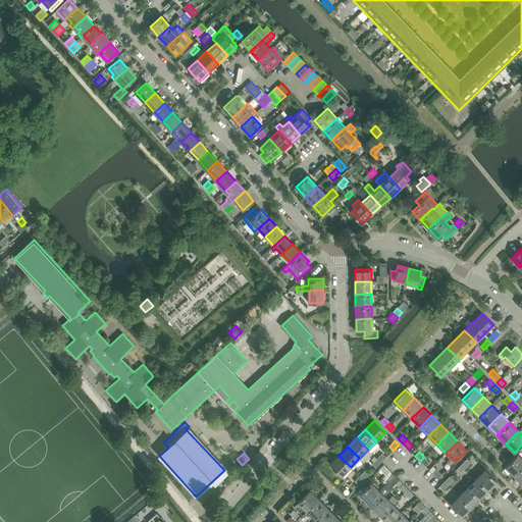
[(381,462),(386,457),(382,453),(377,458),(381,462)]
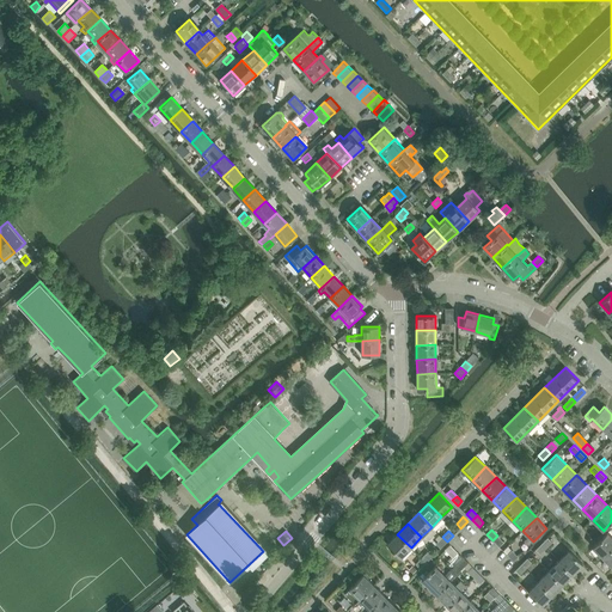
[(611,537),(607,533),(593,546),(603,557),(611,548),(611,537)]
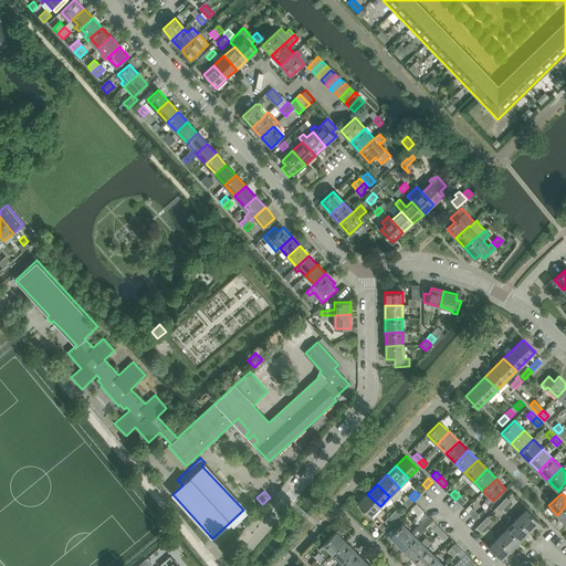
[(367,494),(358,503),(370,516),(380,506),(367,494)]
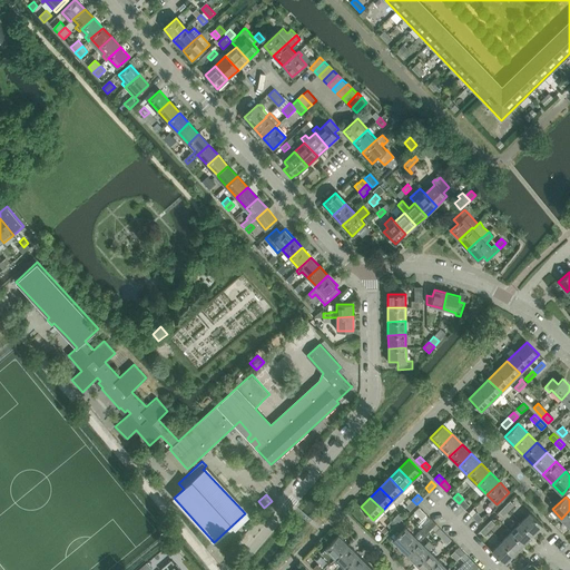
[(464,509),(469,505),(463,499),(459,503),(464,509)]
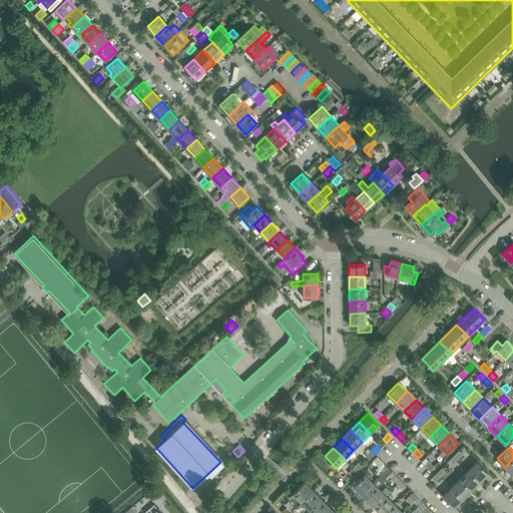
[(371,450),(365,456),(369,460),(375,454),(371,450)]
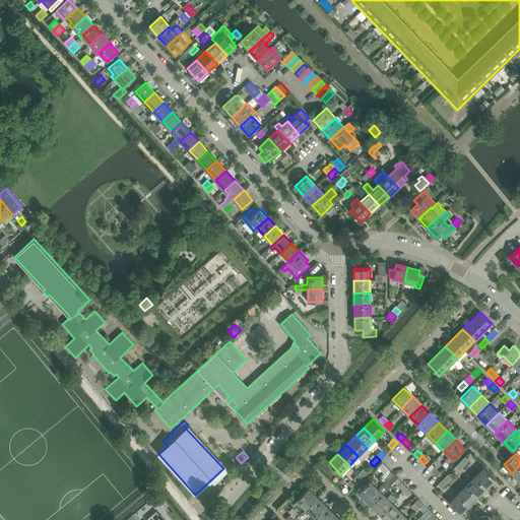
[(455,467),(459,470),(463,465),(460,462),(455,467)]
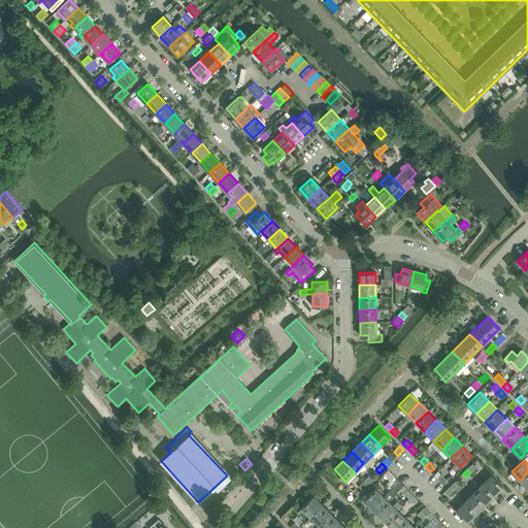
[(384,486),(389,491),(384,497),(388,501),(403,486),(388,470),(384,474),(389,480),(384,486)]
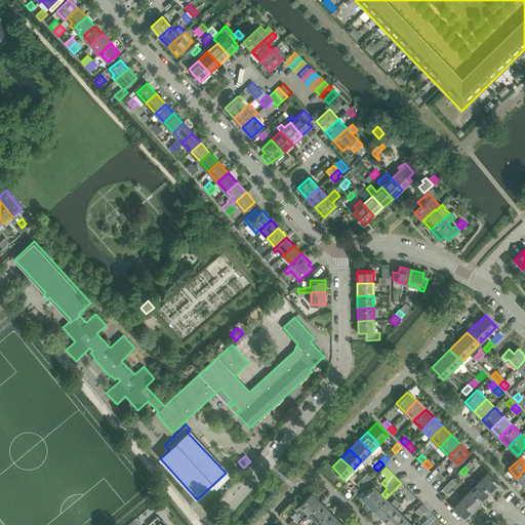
[(444,478),(439,472),(435,476),(440,482),(444,478)]
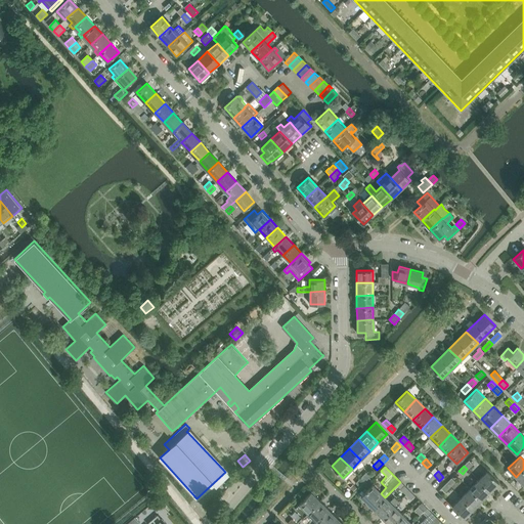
[(498,483),(487,471),(478,480),(490,491),(498,483)]
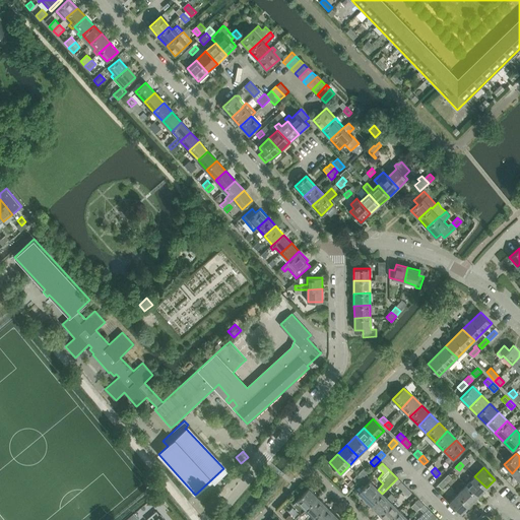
[(368,472),(364,468),(358,474),(362,478),(368,472)]
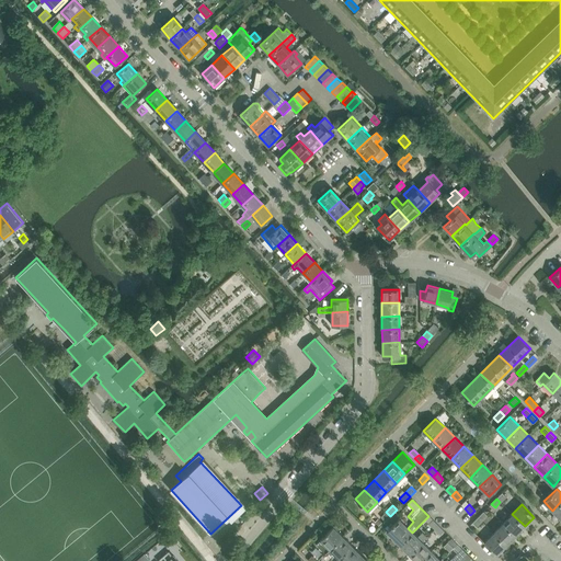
[(385,522),(390,516),(386,512),(380,517),(385,522)]
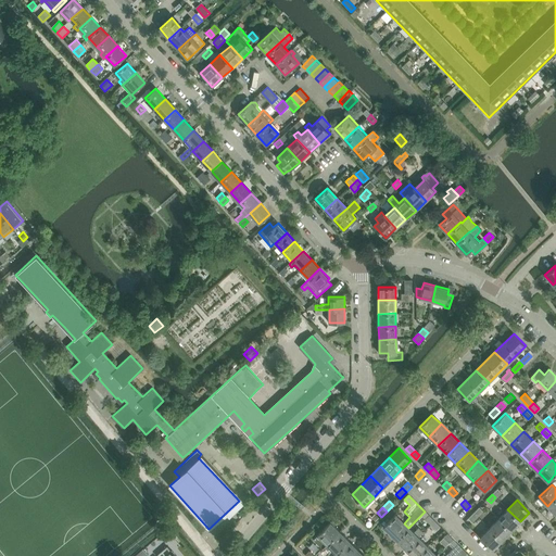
[(483,510),(479,507),(474,513),(478,517),(483,510)]
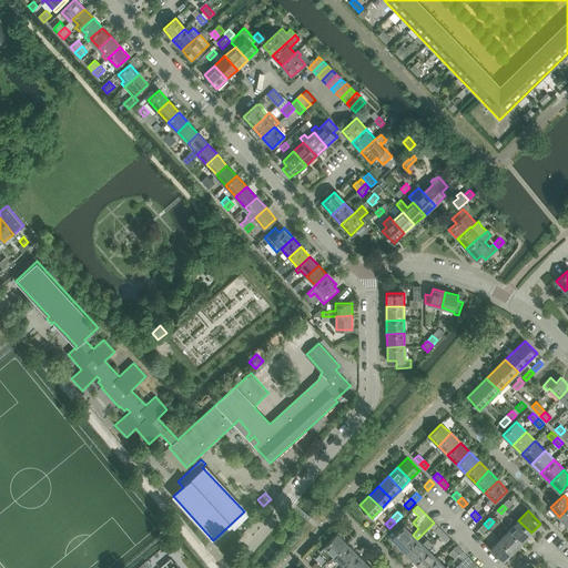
[(509,530),(521,543),(531,533),(518,520),(509,530)]
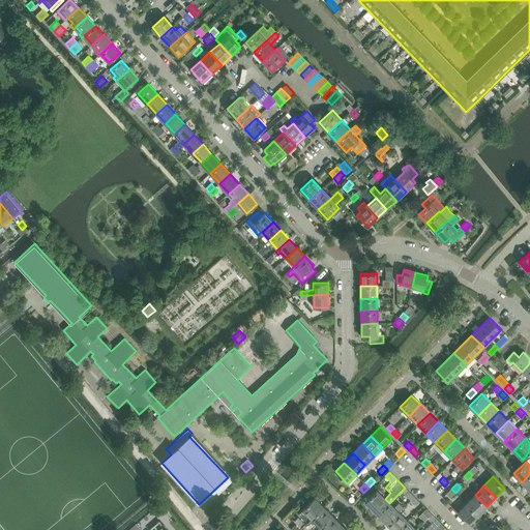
[(451,489),(446,494),(450,498),(455,493),(451,489)]
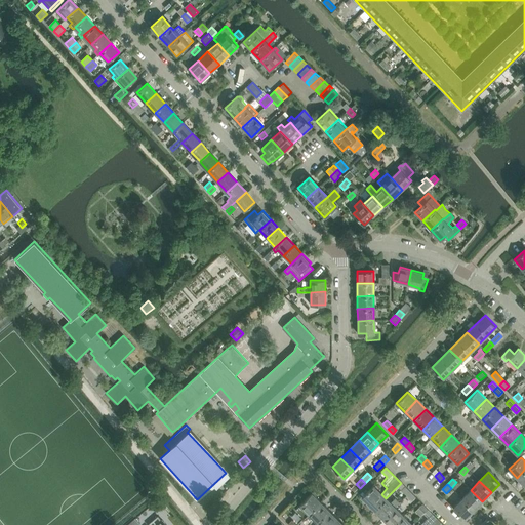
[(386,498),(381,494),(373,486),(367,492),(362,497),(374,510),(386,498)]
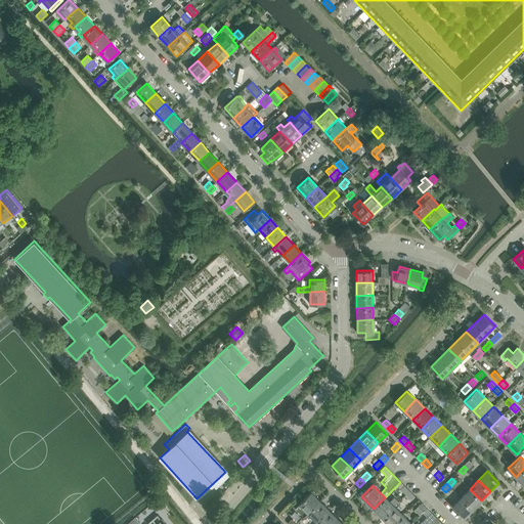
[(404,485),(400,489),(406,494),(409,491),(404,485)]
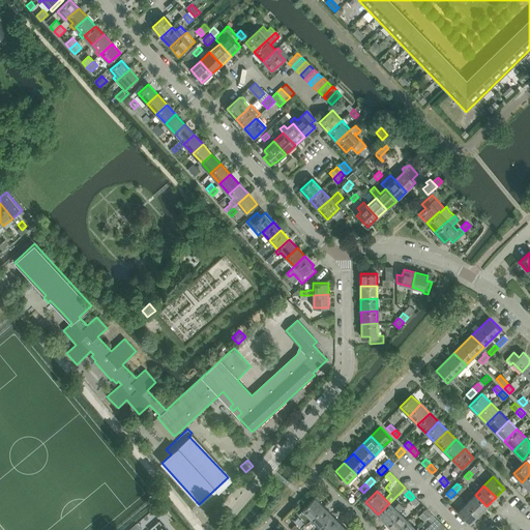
[(466,503),(478,516),(487,506),(475,495),(466,503)]
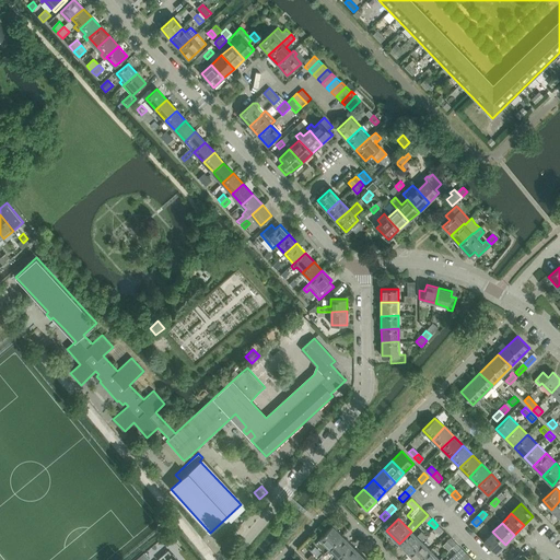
[(439,534),(443,529),(438,525),(434,528),(439,534)]
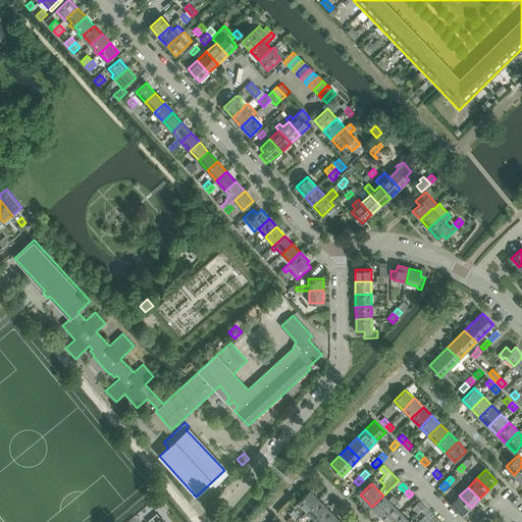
[(310,490),(294,506),(303,515),(318,499),(310,490)]
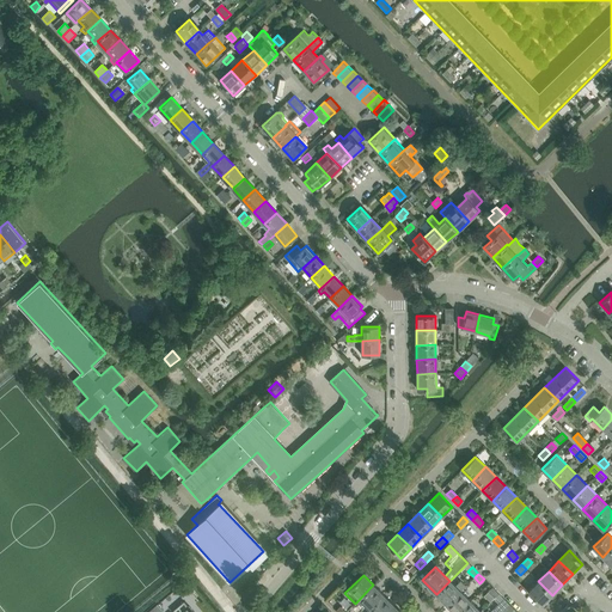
[(456,586),(450,581),(436,594),(447,605),(460,592),(466,586),(460,581),(456,586)]
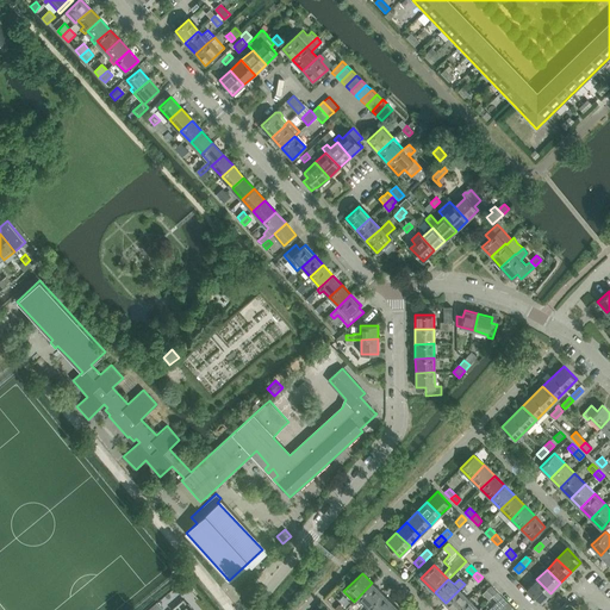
[(536,579),(527,590),(540,603),(551,593),(536,579)]
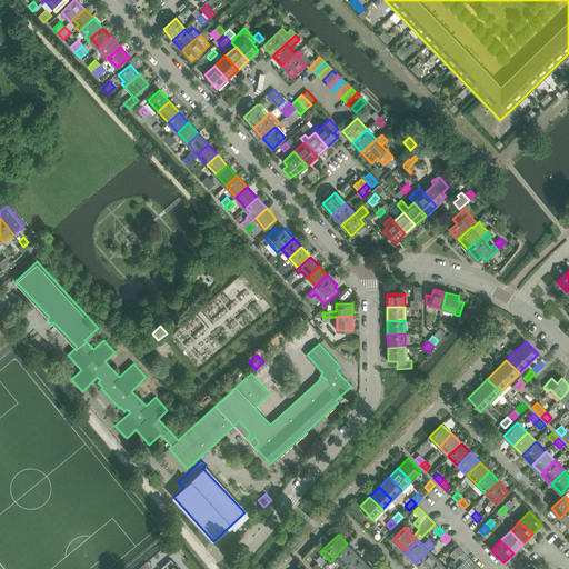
[(330,561),(335,557),(343,567),(357,553),(347,543),(330,561)]
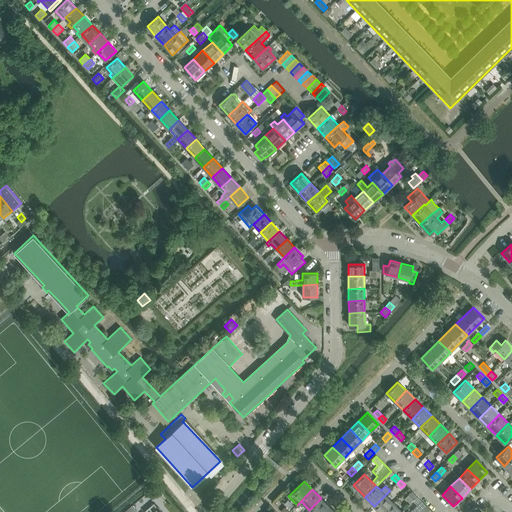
[(408,495),(413,500),(417,496),(412,491),(408,495)]
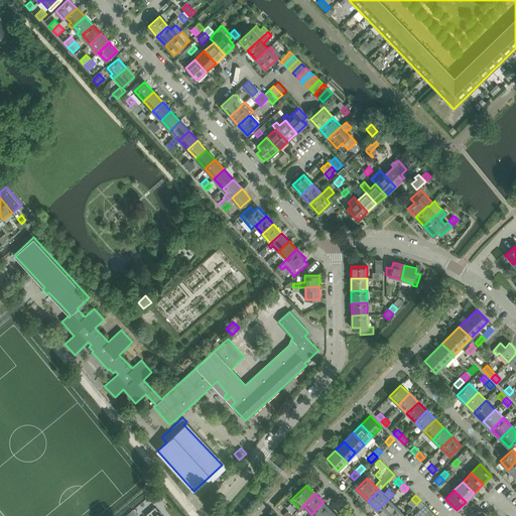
[(377,510),(382,515),(388,515),(397,507),(388,499),(377,510)]
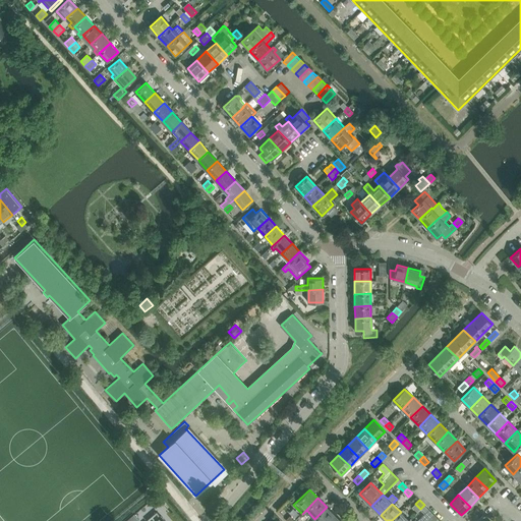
[(329,520),(336,515),(327,507),(314,519),(316,520),(329,520)]
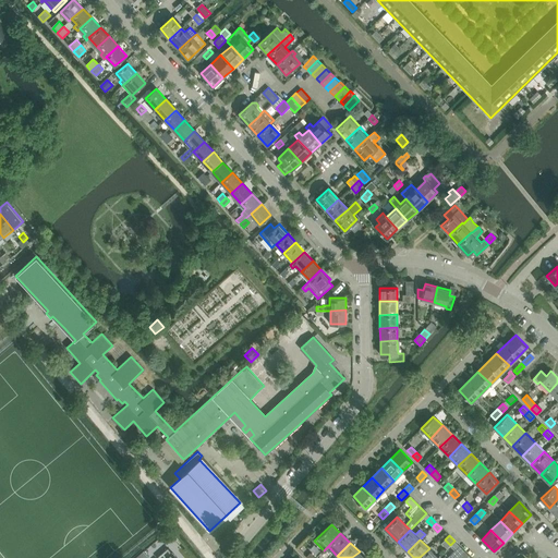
[(459,546),(450,555),(452,557),(457,557),(464,550),(459,546)]
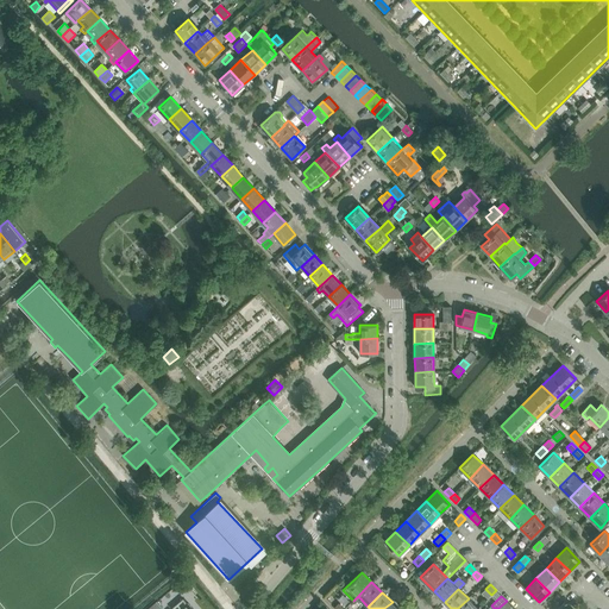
[(183,598),(171,608),(170,608),(193,608),(188,603),(187,603),(183,598)]
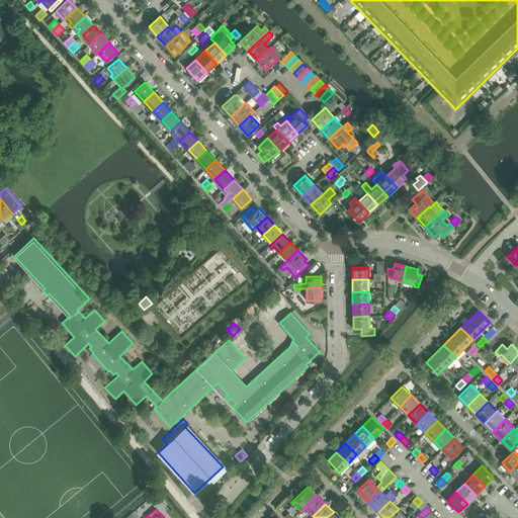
[(390,517),(406,517),(407,517),(399,509),(390,517)]
